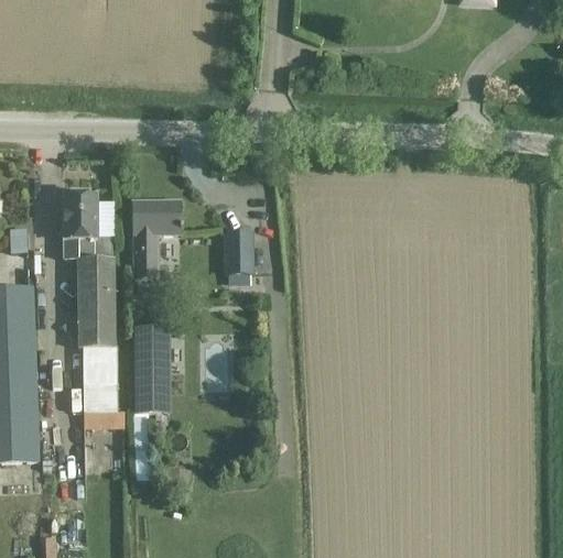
[(116,412),(117,386),(117,348),(115,348),(115,260),(112,260),(112,236),(98,236),(98,195),(65,194),(65,260),(78,260),(78,348),(84,348),(84,412),(116,412)]
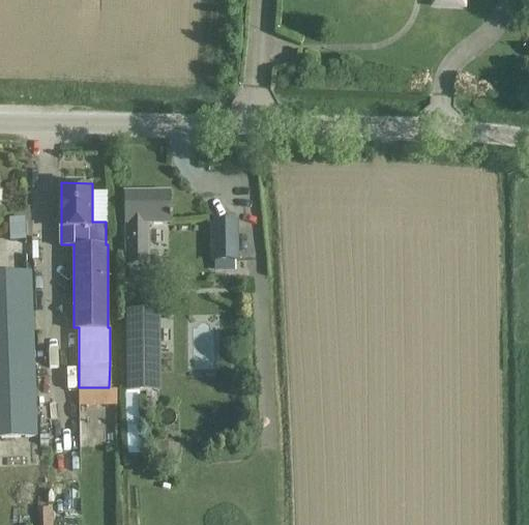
[(171,188),(124,188),(124,219),(127,219),(127,261),(148,261),(147,219),(171,219),(171,188)]
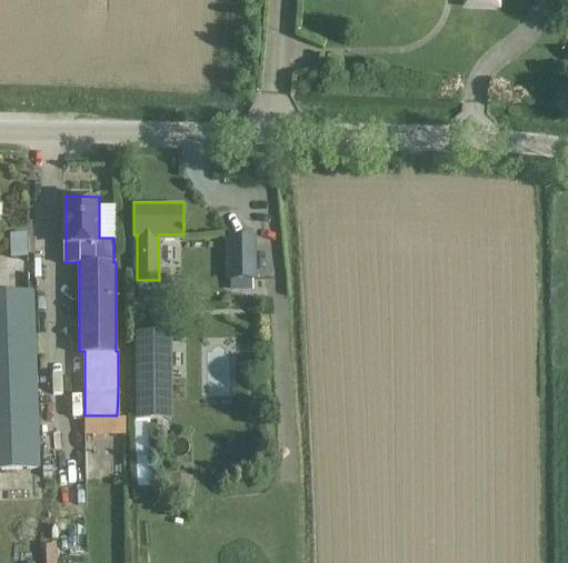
[(27,230),(10,231),(11,253),(28,253),(27,230)]
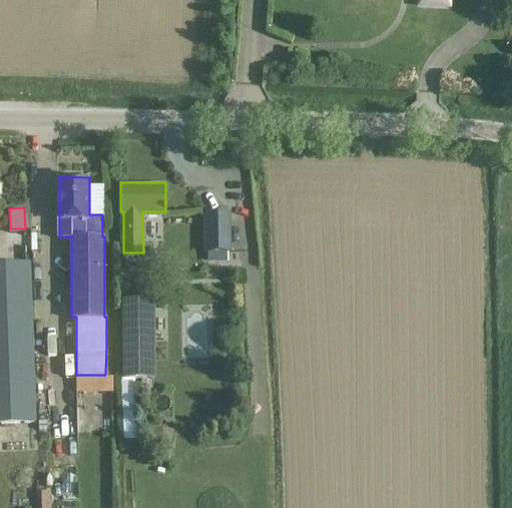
[(228,209),(205,210),(206,249),(208,249),(208,259),(227,258),(227,268),(239,268),(239,247),(229,247),(228,209)]
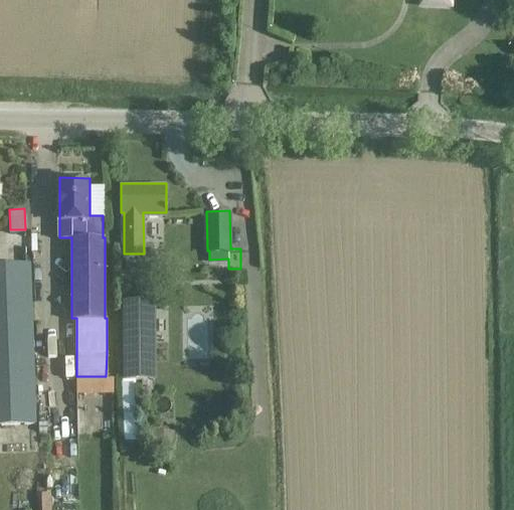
[(31,260),(0,261),(0,420),(37,420),(31,260)]
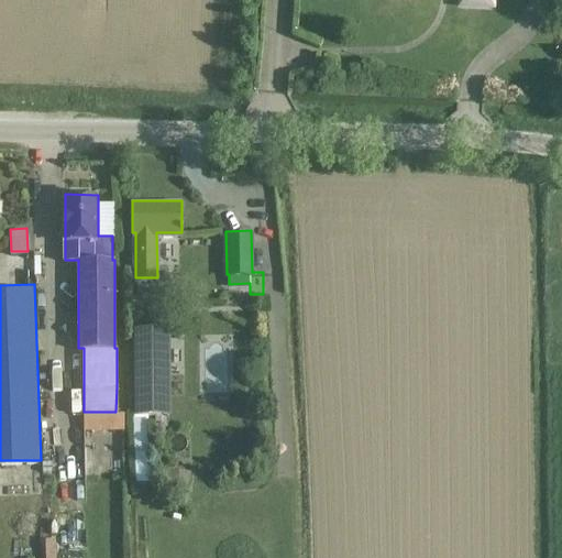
[(171,328),(133,329),(134,414),(172,414),(171,328)]
